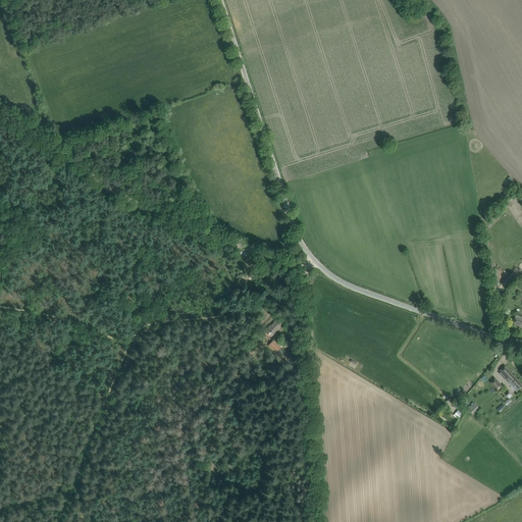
[(504,181),(508,186),(514,180),(510,176),(504,181)]
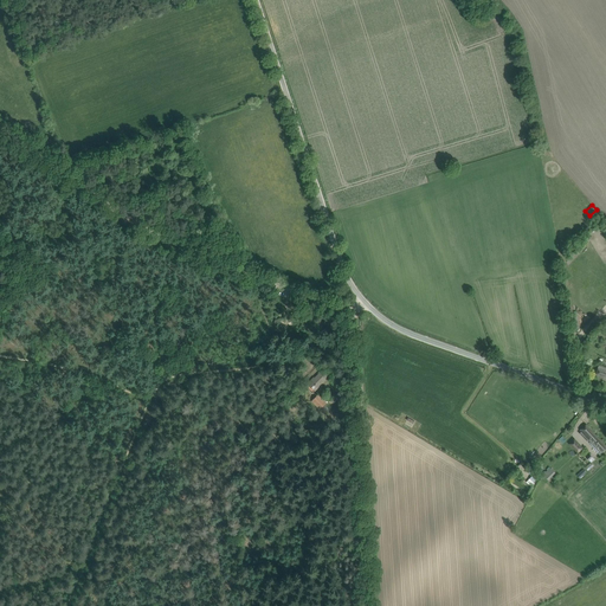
[(605,380),(605,367),(599,365),(595,375),(603,378),(603,379),(605,380)]
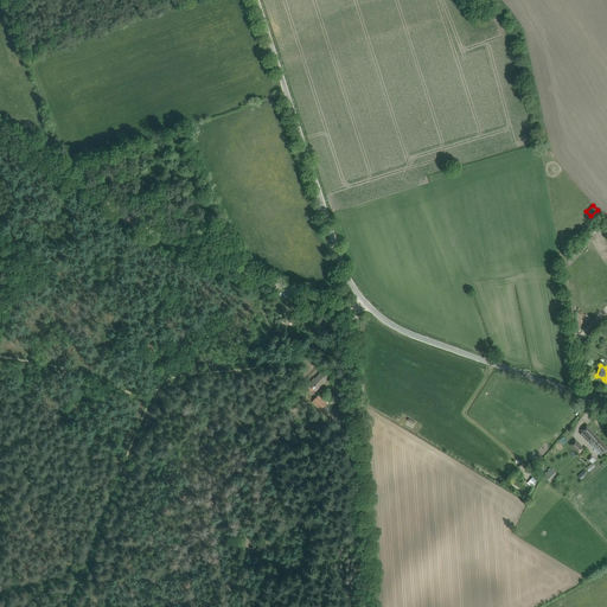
[(328,376),(327,374),(324,370),(320,374),(313,381),(308,384),(313,389),(314,390),(328,376)]
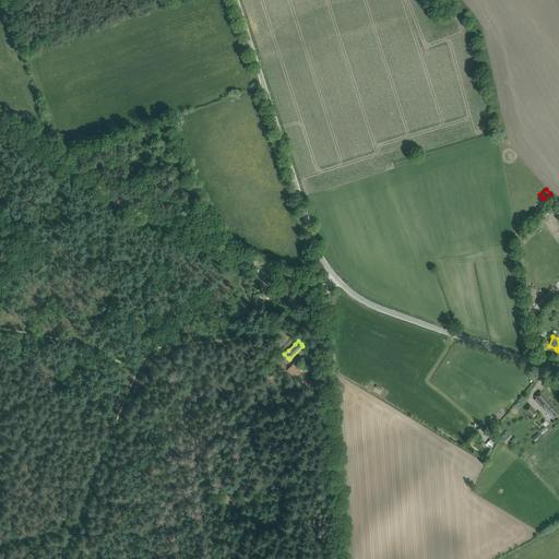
[(294,364),(287,370),(299,381),(304,377),(299,373),(301,371),(294,364)]
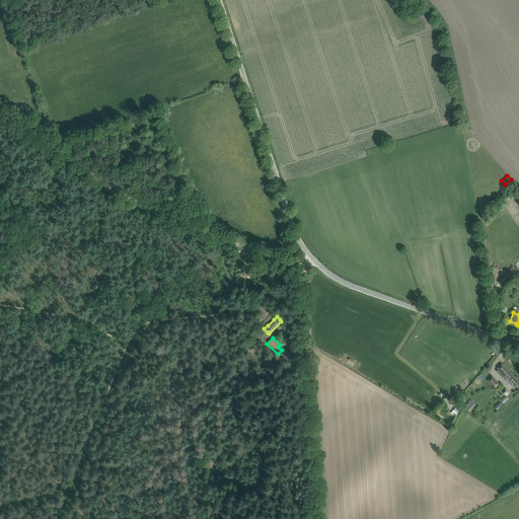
[(250,354),(254,350),(249,345),(245,349),(250,354)]
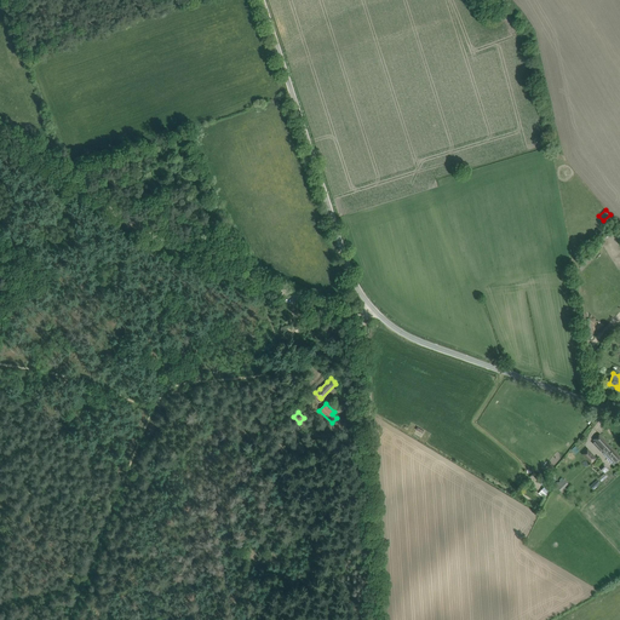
[(290,435),(296,428),(288,422),(282,429),(290,435)]
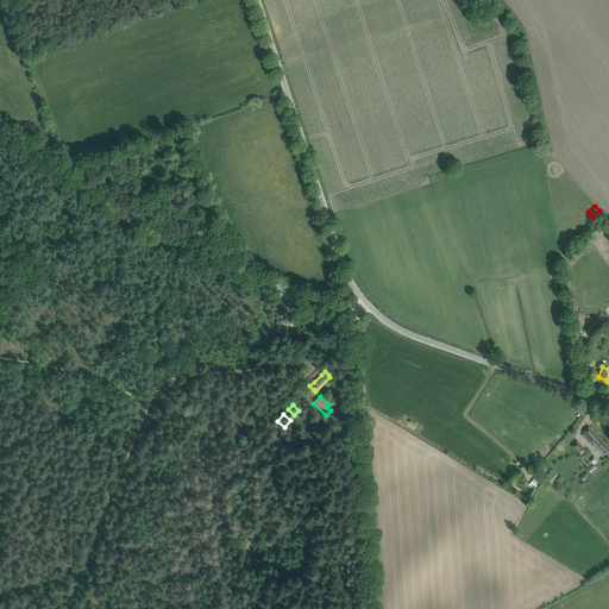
[(608,447),(589,427),(583,432),(604,456),(608,450),(608,447)]
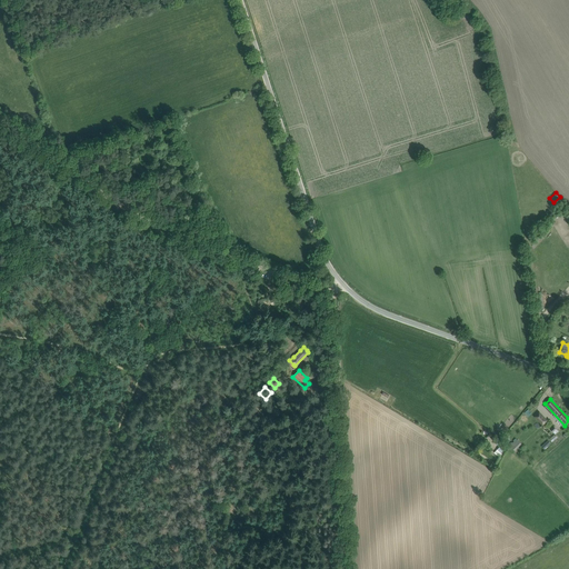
[(281,401),(275,409),(280,413),(287,407),(281,401)]
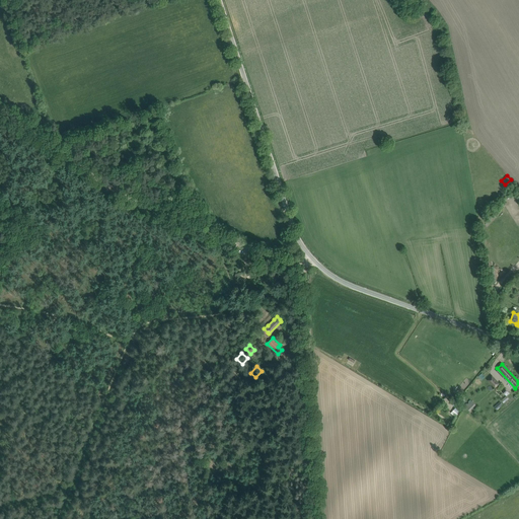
[(495,388),(500,383),(493,375),(487,380),(495,388)]
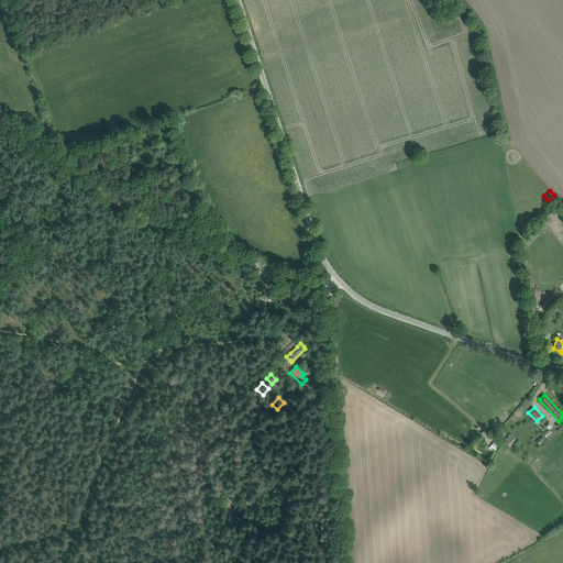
[(508,445),(516,439),(510,433),(504,440),(508,445)]
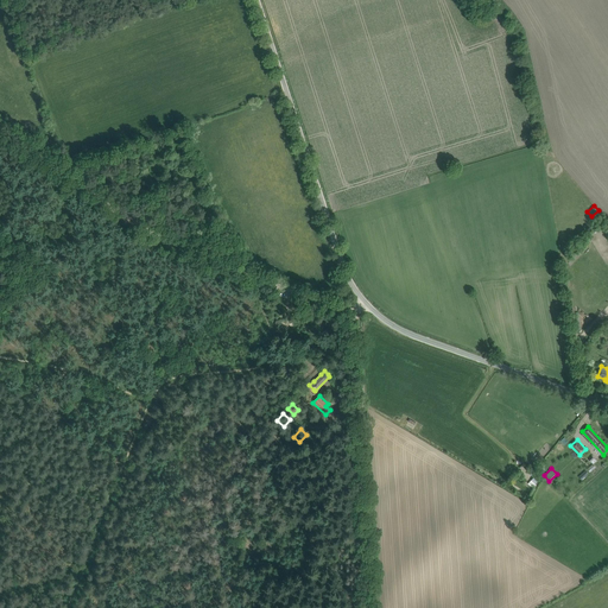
[(534,487),(540,481),(537,479),(538,476),(531,469),(527,474),(533,480),(532,481),(532,480),(529,483),(533,487),(533,486),(534,487)]
